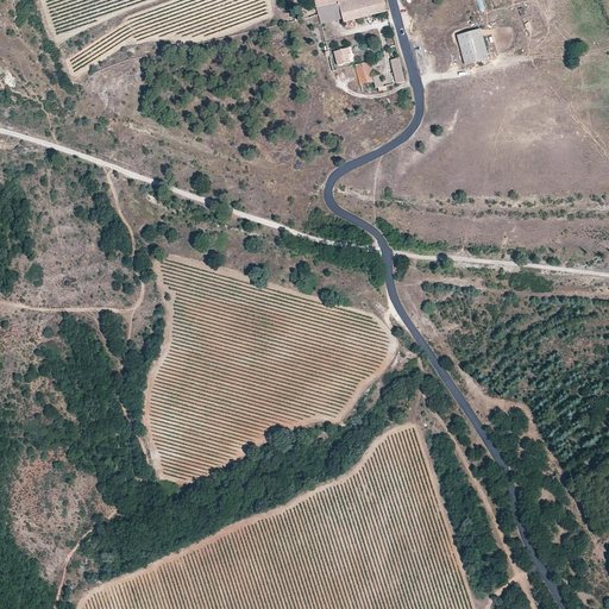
[(341,19),(343,24),(388,12),(385,0),(351,0),(332,5),(334,12),(340,11),(341,19)]
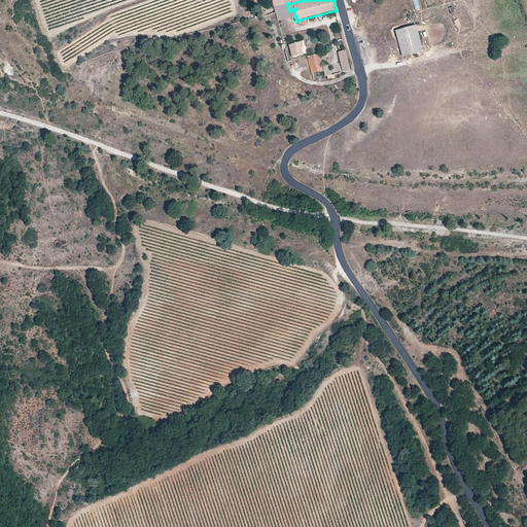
[(274,7),(276,11),(278,21),(295,16),(294,9),(289,10),(287,4),(274,7)]
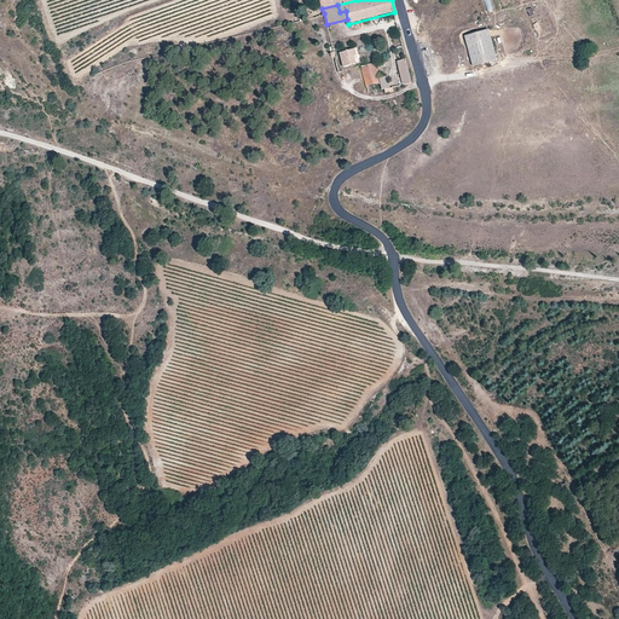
[(497,61),(490,32),(466,38),(473,67),(497,61)]
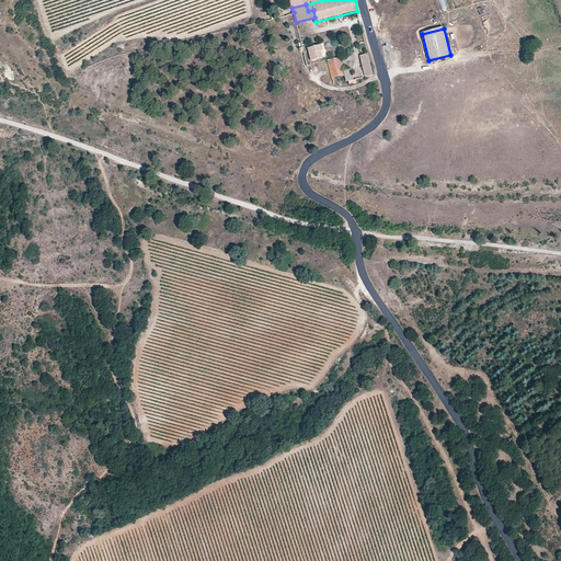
[(309,47),(312,59),(323,56),(321,49),(323,49),(322,44),(309,47)]
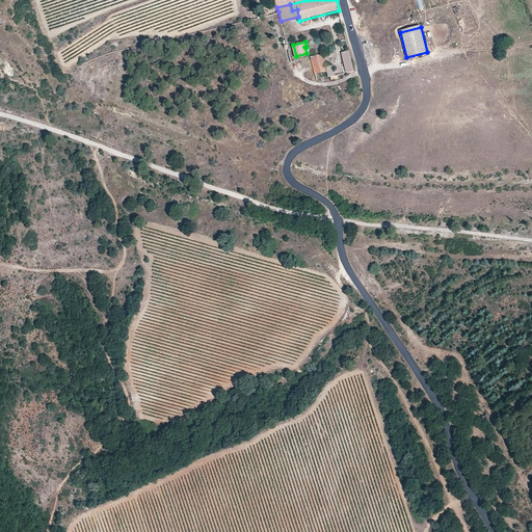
[(353,71),(349,50),(343,52),(347,72),(353,71)]
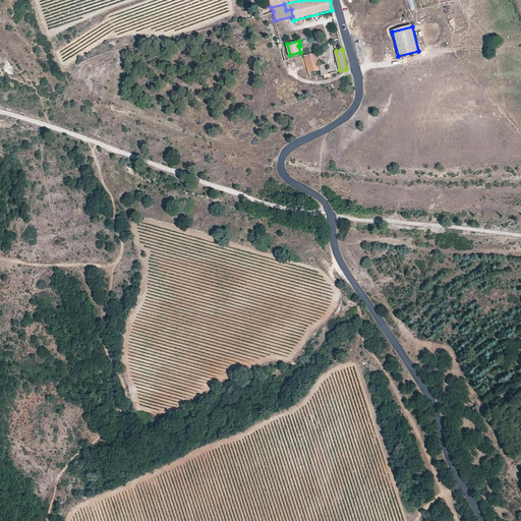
[(319,65),(315,53),(303,56),(309,78),(321,75),(327,73),(325,64),(319,65)]
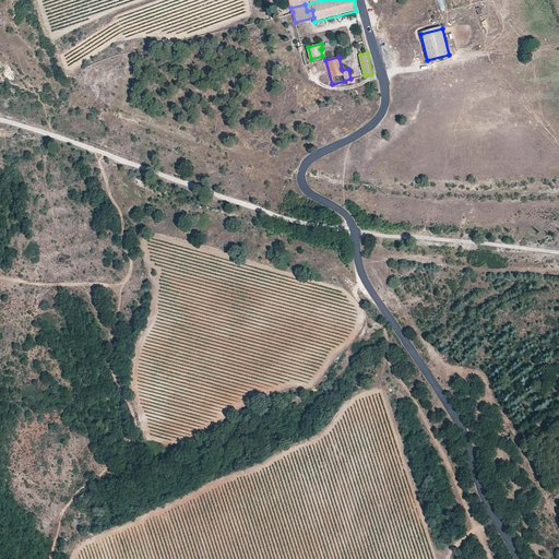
All buildings are outlined.
